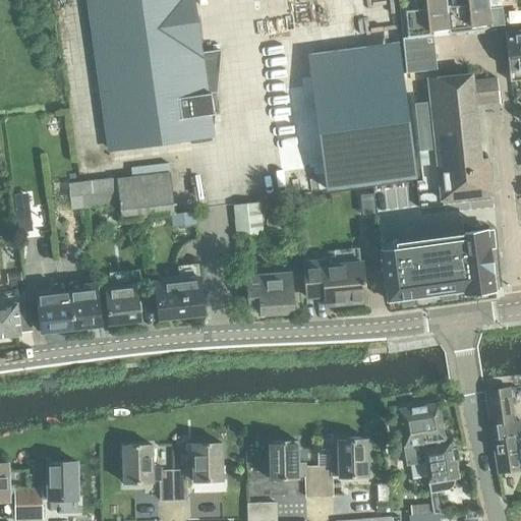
[(211,114),(215,114),(212,93),(216,93),(220,48),(203,51),(194,0),(85,0),(108,151),(214,135),(211,114)]
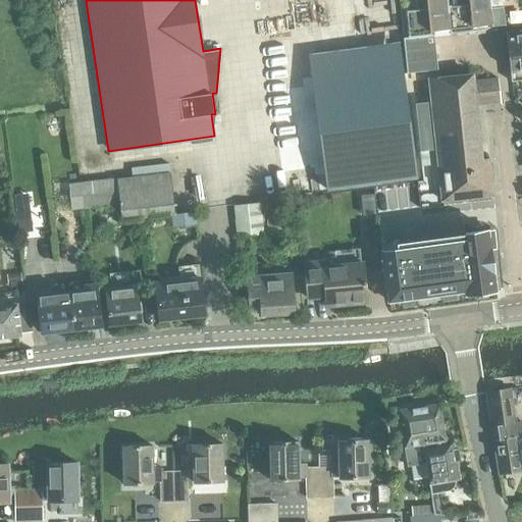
[(433,31),(450,29),(451,29),(448,5),(447,0),(425,0),(426,7),(405,10),(407,37),(403,37),(405,60),(436,56),(433,31)]
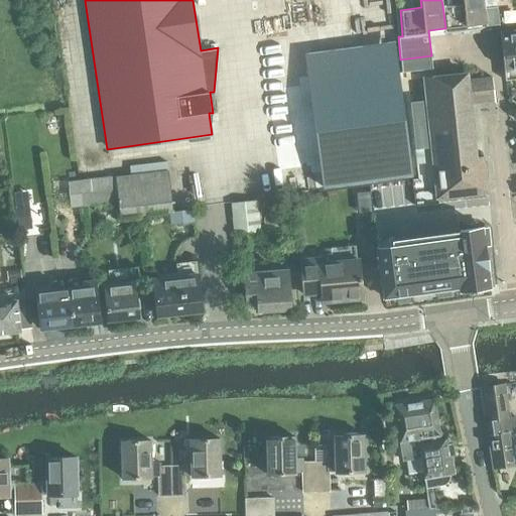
[(499,6),(486,7),(485,0),(463,0),(464,2),(442,5),(445,28),(444,28),(445,33),(471,30),(471,25),(486,24),(487,26),(501,24),(499,6)]
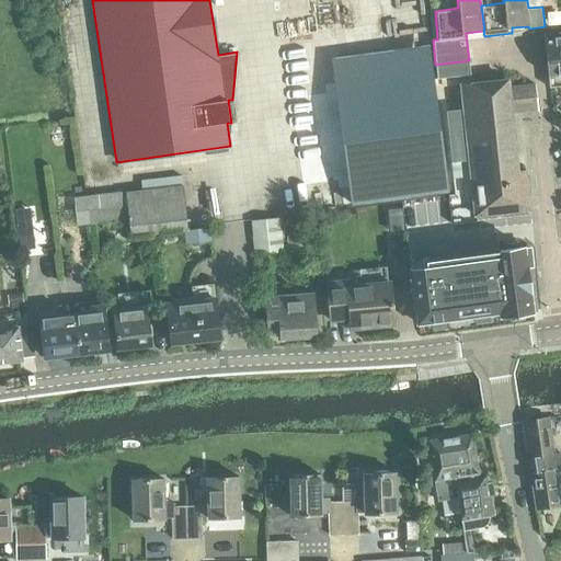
[(560,32),(544,34),(549,86),(560,84),(560,32)]
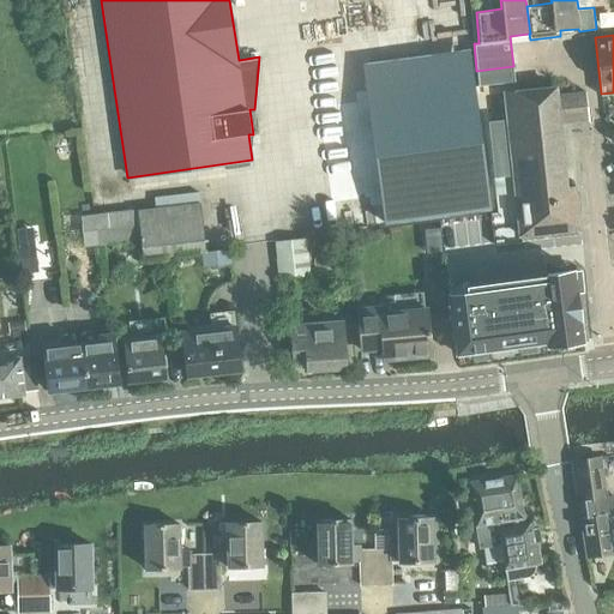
[(477,85),(515,82),(513,66),(476,71),(477,85)]
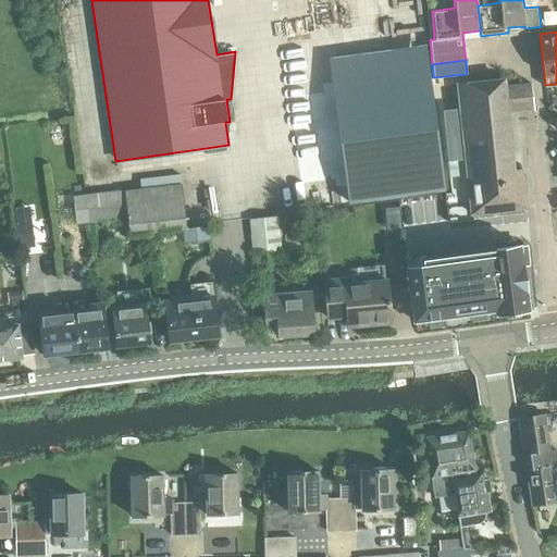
[(429,66),(332,82),(350,202),(447,188),(429,66)]
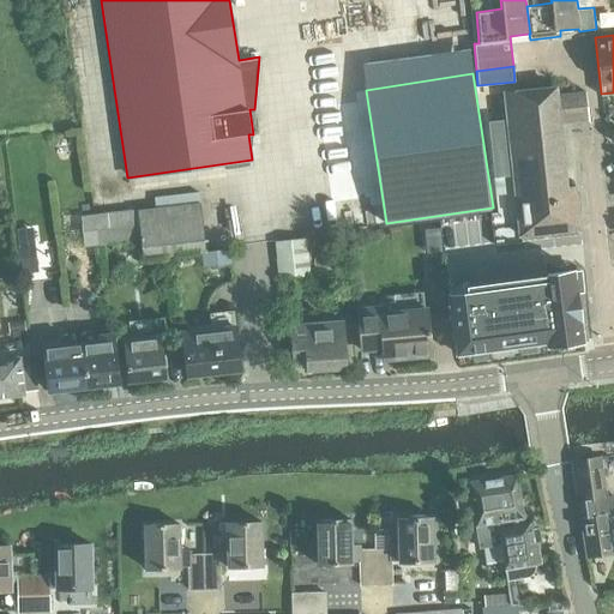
[(566,188),(560,124),(588,121),(585,91),(557,95),(557,86),(504,91),(506,120),(489,122),(494,176),(512,175),(518,236),(581,229),(576,187),(566,188)]
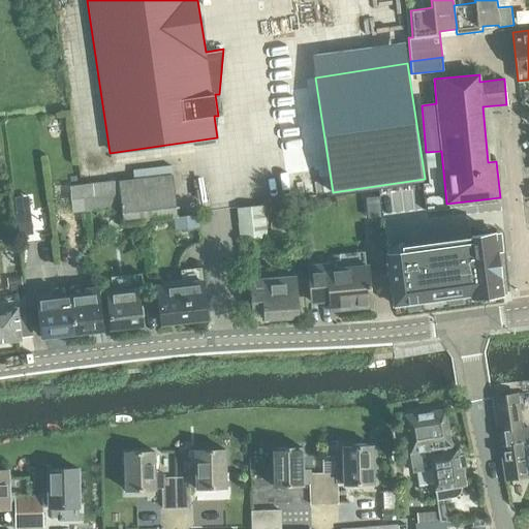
[(144,220),(173,217),(178,217),(173,176),(118,182),(118,181),(69,185),(72,213),(121,208),(122,223),(144,220)]
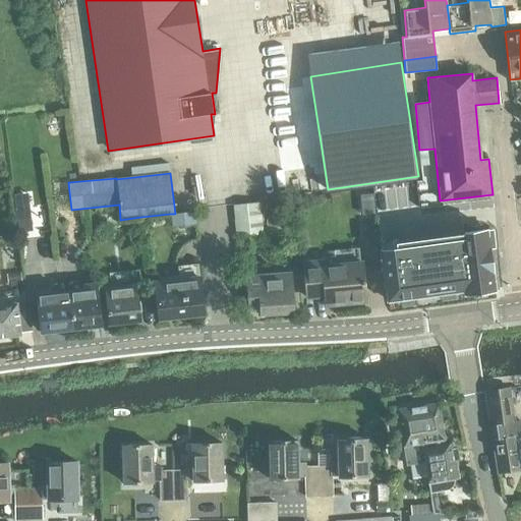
[(372,192),(359,193),(361,214),(374,213),(372,192)]
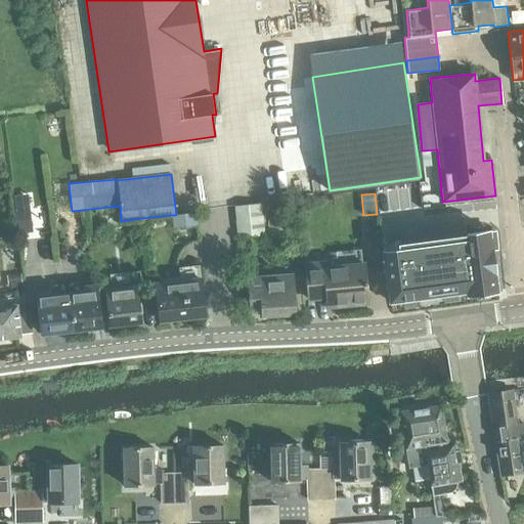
[(237,237),(265,234),(261,203),(233,206),(237,237)]
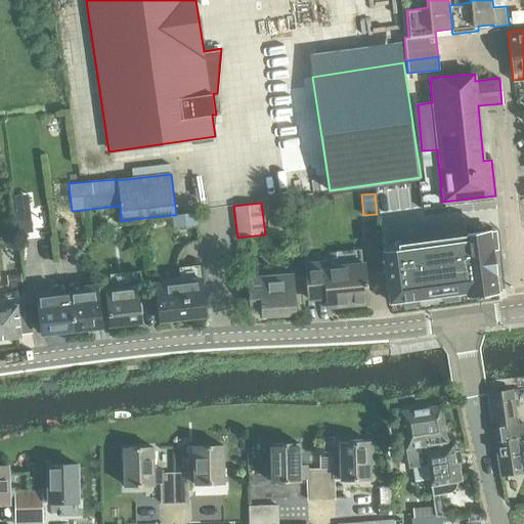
[(197,212),(176,215),(171,215),(173,228),(198,225),(197,212)]
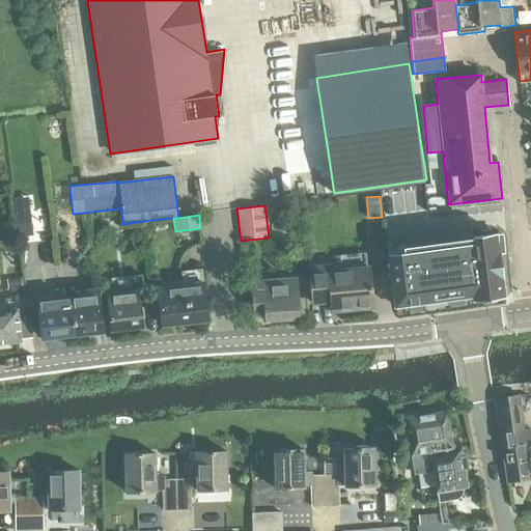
[(32,232),(30,221),(18,222),(20,234),(32,232)]
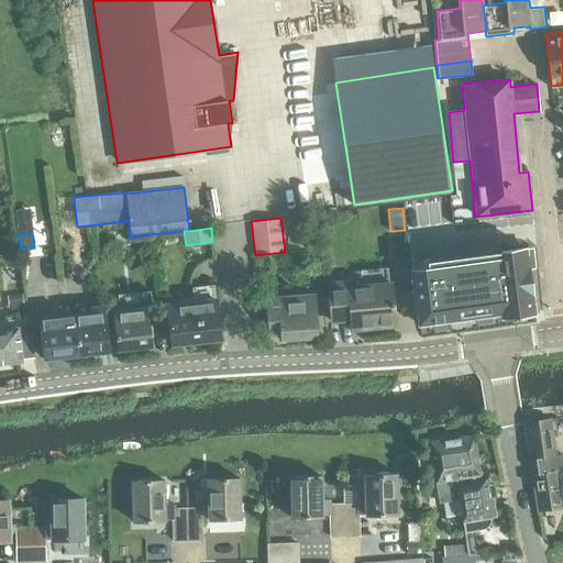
[(418,324),(432,322),(431,319),(445,318),(445,320),(460,318),(460,316),(476,313),(490,311),(490,315),(500,313),(501,317),(511,316),(510,313),(525,311),(525,315),(533,313),(526,246),(500,250),(501,258),(411,269),(415,289),(418,324)]
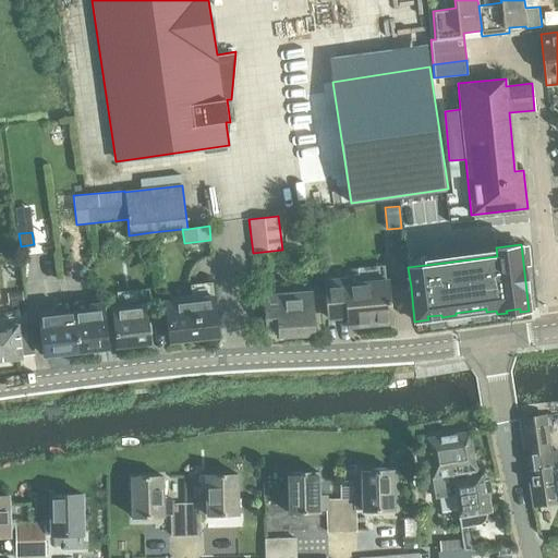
[(391,322),(387,280),(344,284),(344,278),(324,280),(327,317),(347,315),(348,326),(374,323),(376,325),(385,324),(387,322),(391,322)]
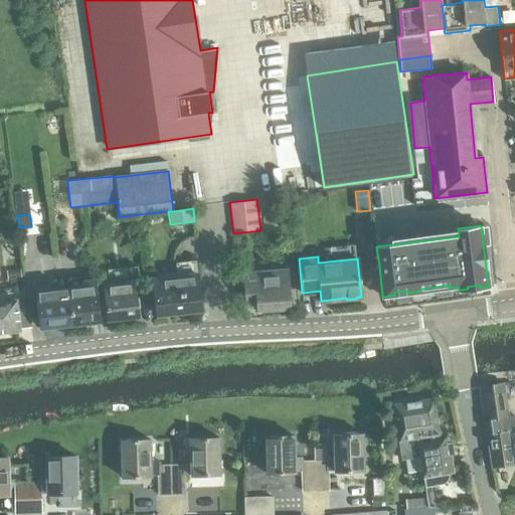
[(152,279),(156,315),(202,311),(197,264),(176,266),(178,276),(152,279)]
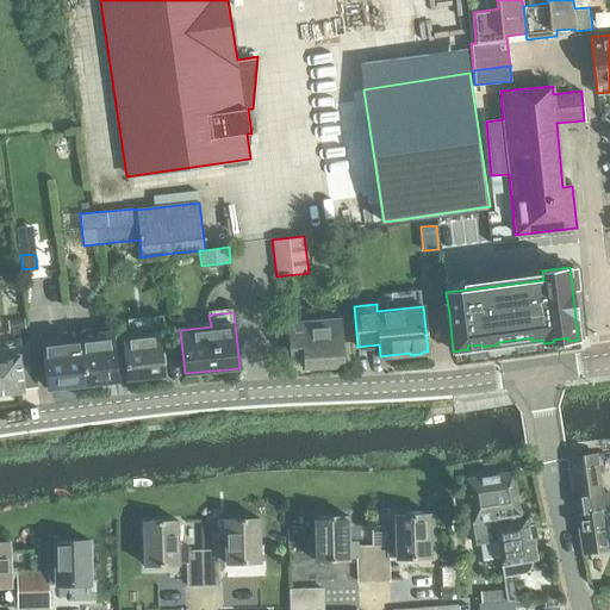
[(8,336),(26,334),(24,318),(8,321),(8,336)]
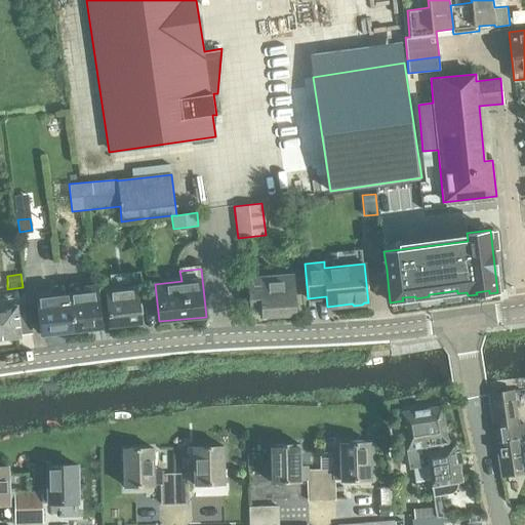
[(295,314),(292,275),(247,279),(249,308),(260,308),(261,317),(295,314)]
